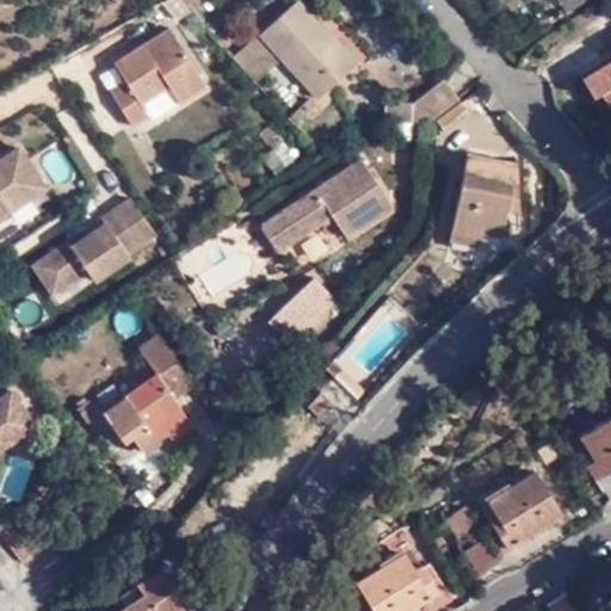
[(183,0),(172,0),(165,4),(184,26),(197,16),(196,14),(183,0)]
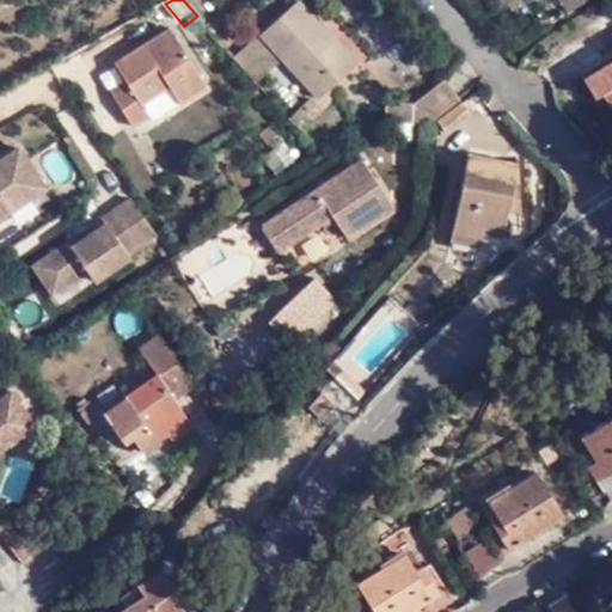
[(293,0),(259,29),(314,96),(353,63),(300,0),(293,0)]
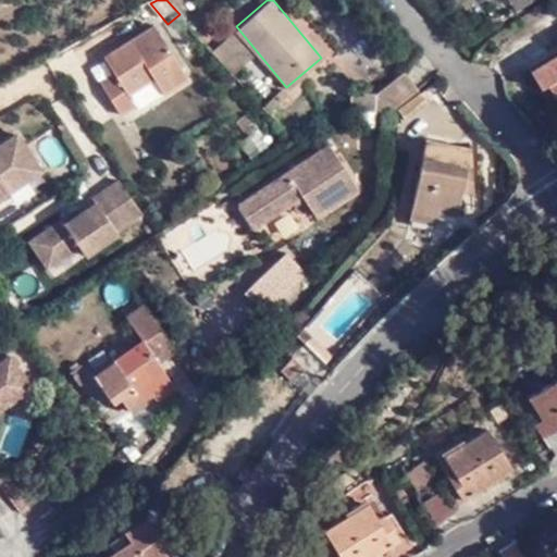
[(532,2),(531,0),(510,0),(518,11),(532,2)]
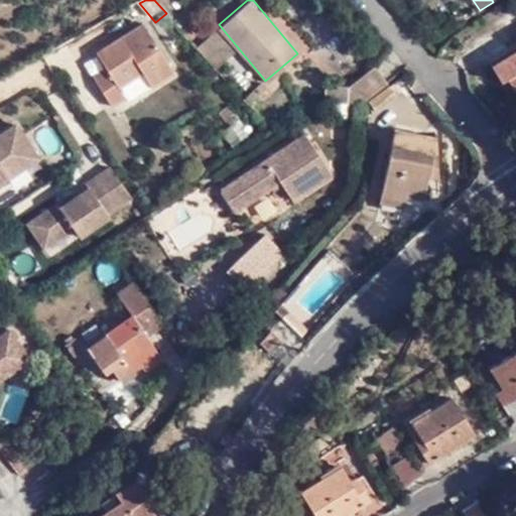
[(96,80),(115,109),(129,100),(123,92),(139,80),(136,75),(143,70),(156,89),(177,77),(147,28),(102,56),(110,70),(96,80)]
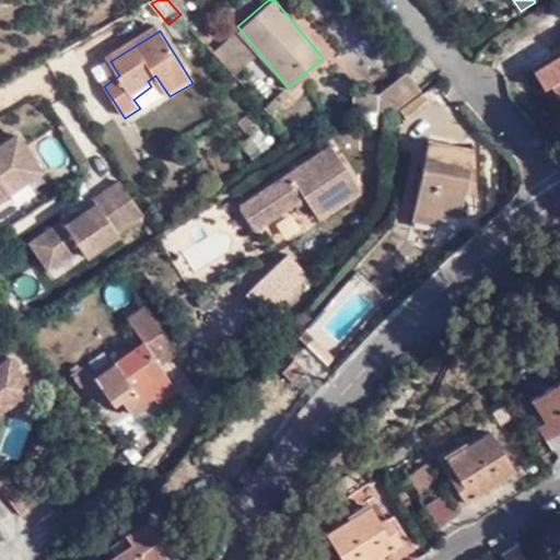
[(210,49),(229,71),(251,55),(232,32),(210,49)]
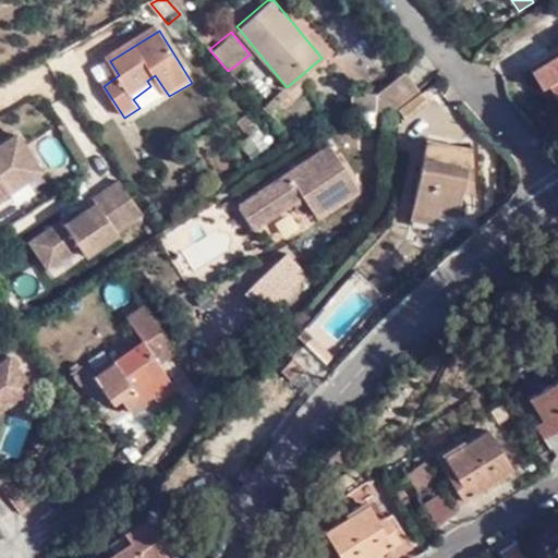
[(541,82),(557,109),(557,40),(556,43),(557,47),(521,70),(533,87),(541,82)]
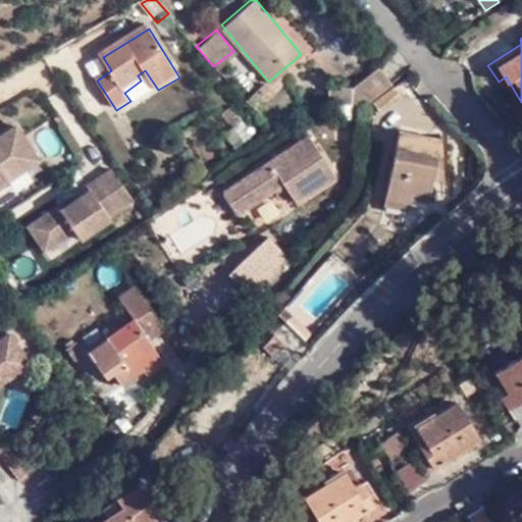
[(81,60),(92,79),(105,70),(94,52),(81,60)]
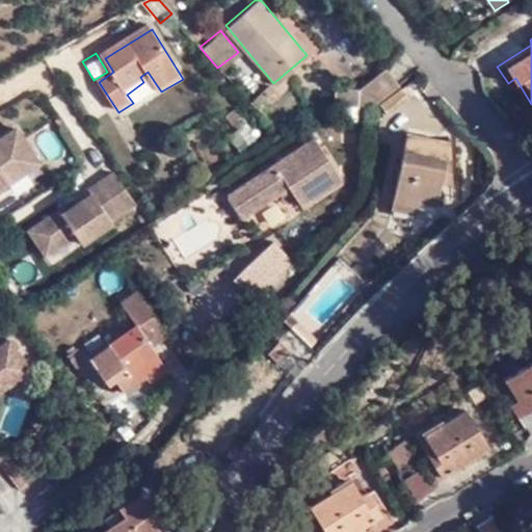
[(357,88),(329,88),(328,104),(370,104),(395,85),(380,69),(357,88)]
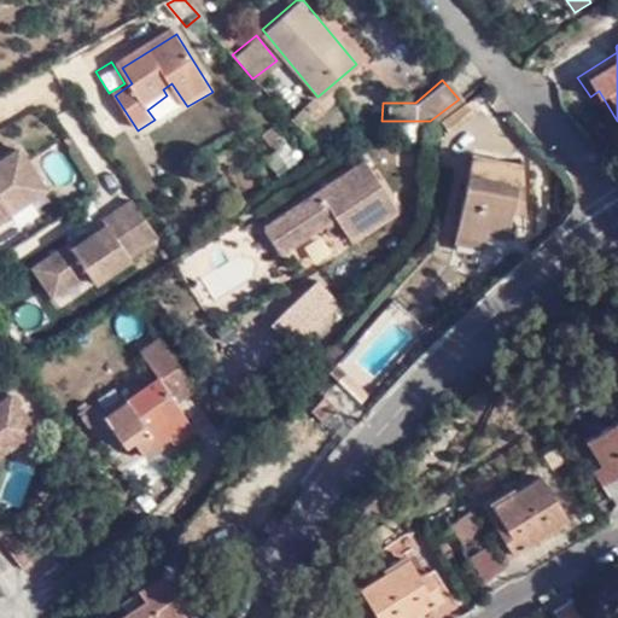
[(158,126),(187,106),(172,83),(163,89),(167,95),(147,110),(155,120),(158,126)]
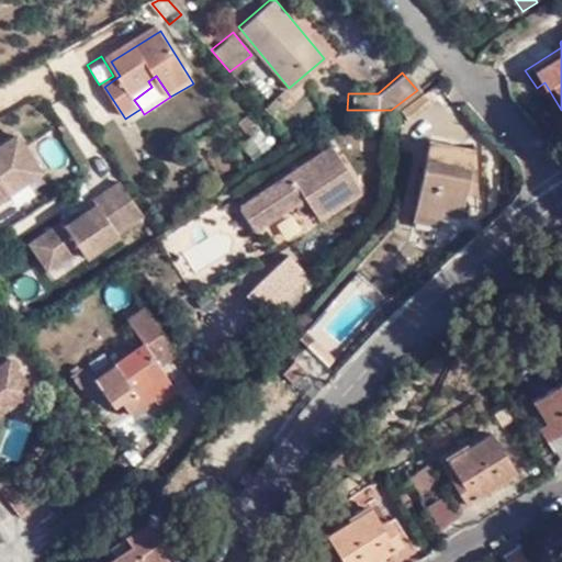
[(279,87),(259,105),(263,111),(283,92),(279,87)]
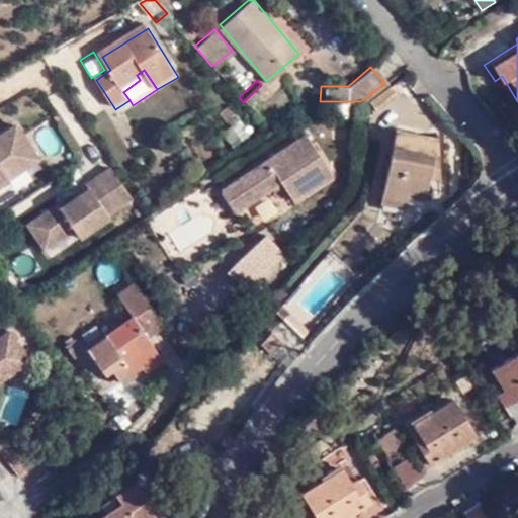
[(391,86),(369,102),(377,113),(399,97),(391,86)]
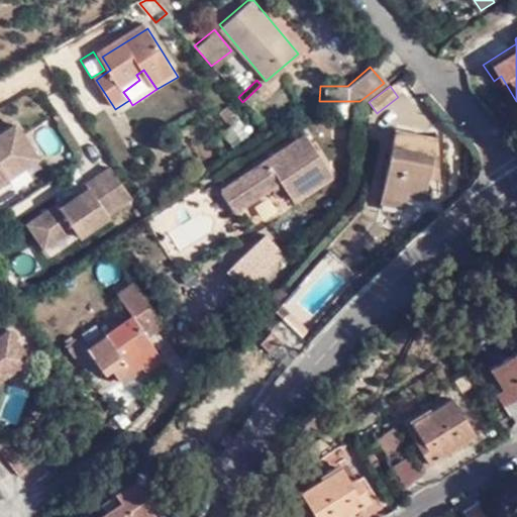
[(282,112),(261,122),(264,126),(285,117),(282,112)]
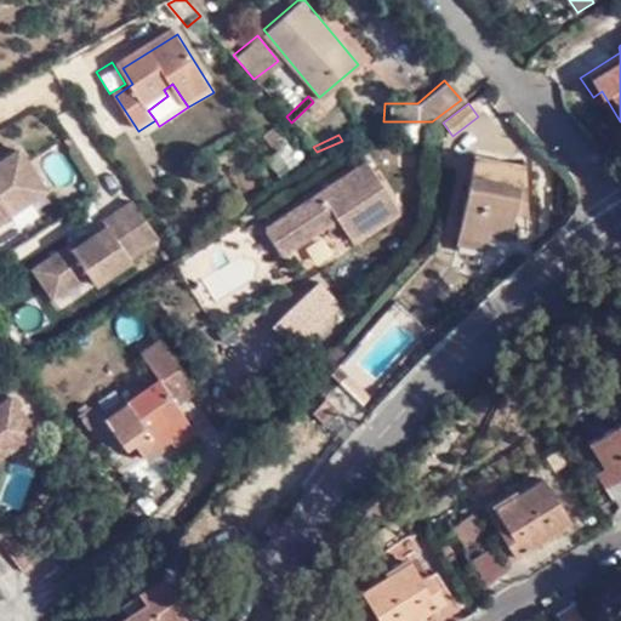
[(480,140),(457,229),(484,237),(486,228),(493,206),(510,211),(511,209),(513,198),(534,203),(527,153),(480,140)]
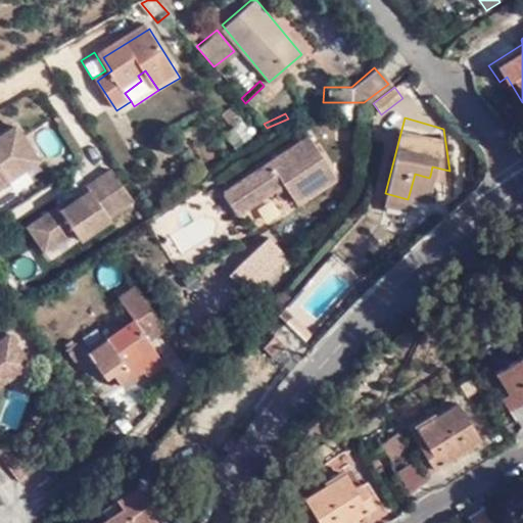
[(0,190),(15,180),(8,172),(38,151),(22,127),(0,140),(0,190)]
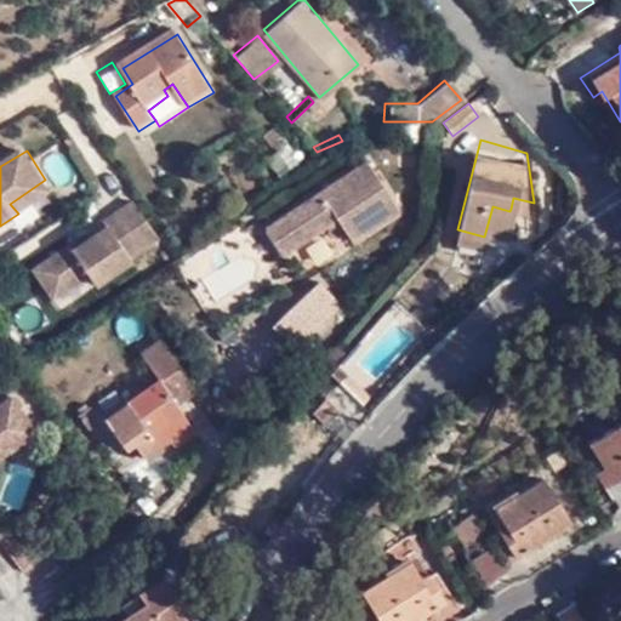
[(360,155),(269,234),(289,256),(337,214),(355,234),(396,200),(360,155)]
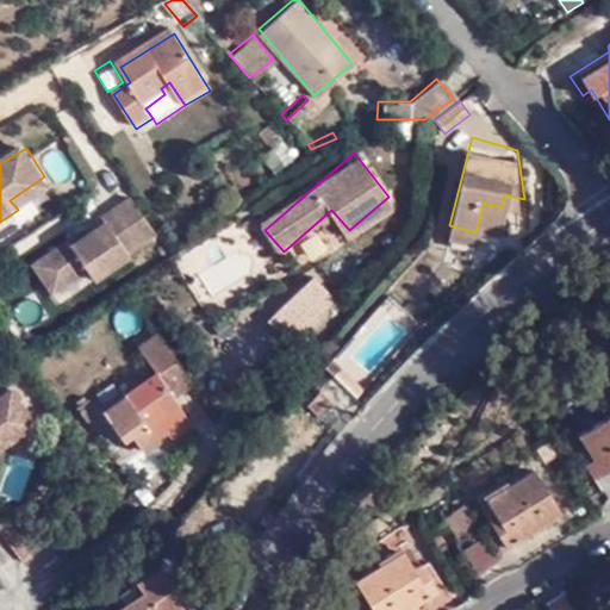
[(18,210),(51,187),(44,176),(10,200),(18,210)]
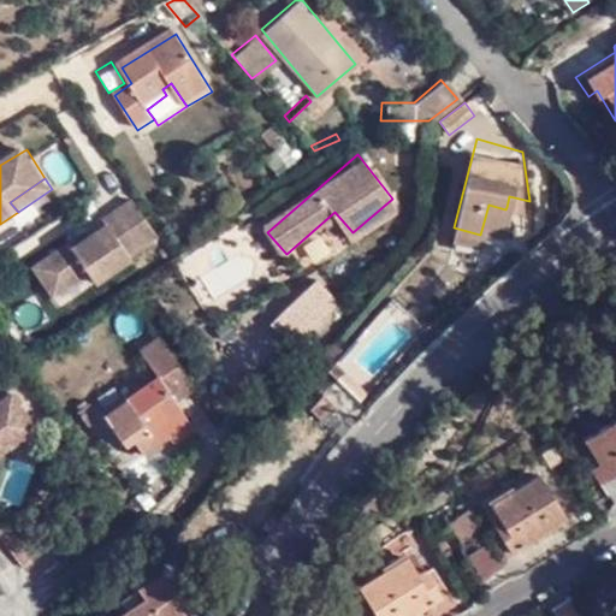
[(529,212),(529,201),(509,196),(507,207),(529,212)]
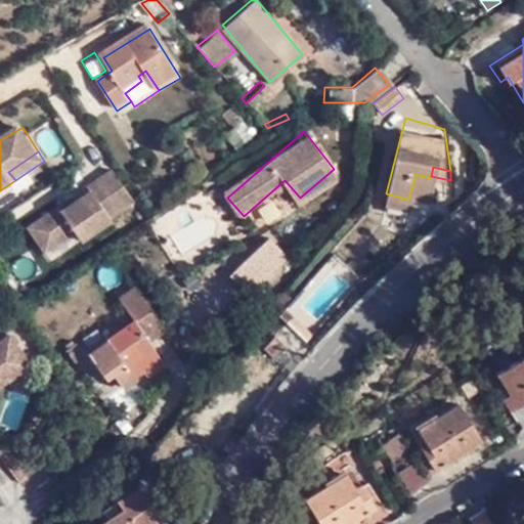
[(141,203),(120,170),(93,186),(97,192),(67,212),(63,208),(32,228),(49,253),(80,232),(87,243),(118,222),(115,218),(141,203)]
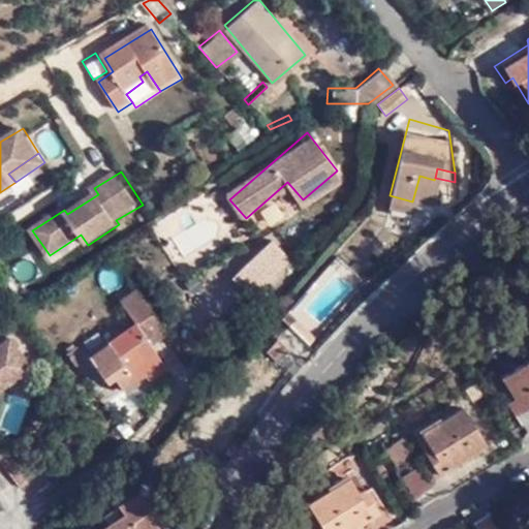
[(430,198),(434,180),(419,176),(414,194),(430,198)]
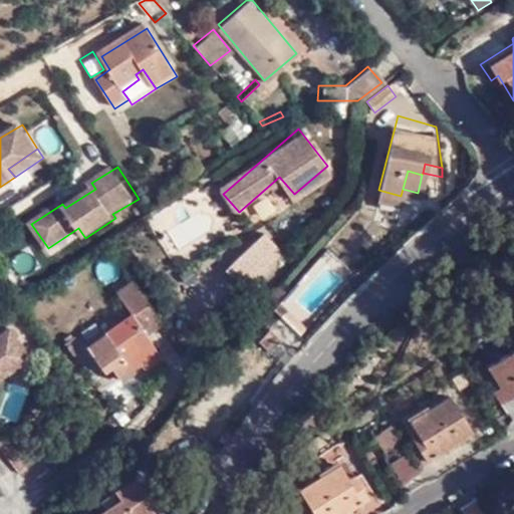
[(400,202),(401,196),(378,190),(377,196),(400,202)]
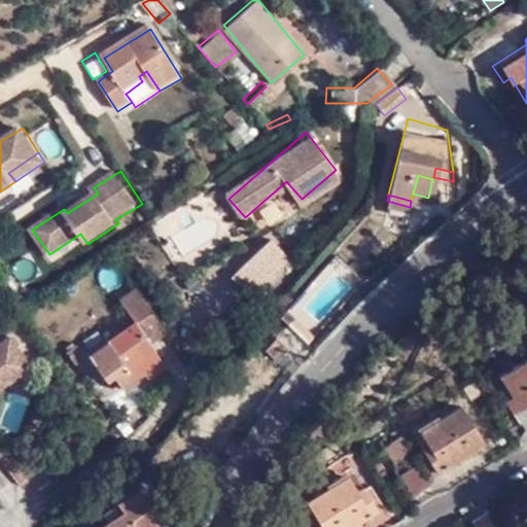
[(56,265),(88,244),(80,234),(49,254),(56,265)]
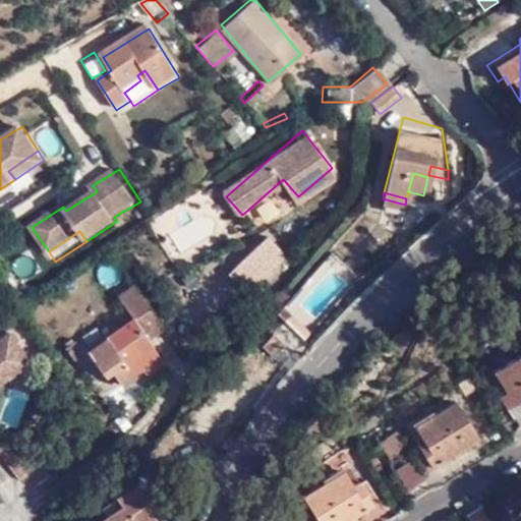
[(233,279),(250,300),(291,263),(275,242),(233,279)]
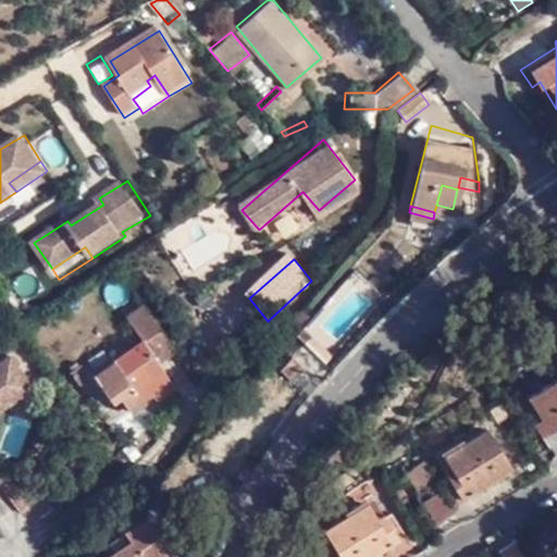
[(0,325),(11,320),(0,302),(0,325)]
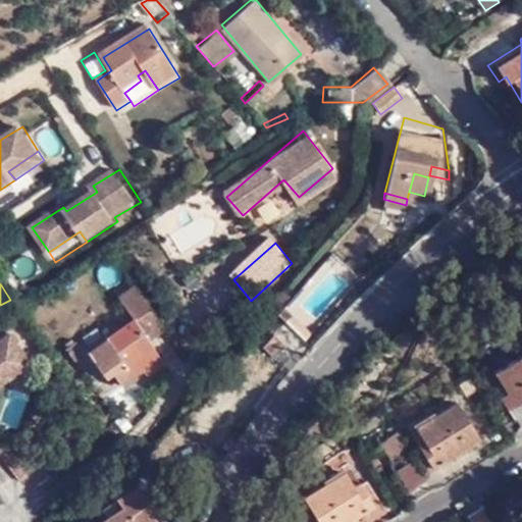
[(282,285),(276,293),(281,298),(289,290),(282,285)]
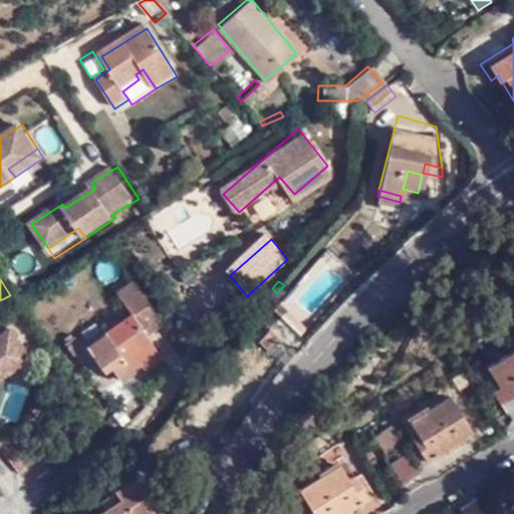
[(112,377),(113,377),(117,384),(158,358),(149,343),(144,336),(162,324),(137,286),(118,297),(135,320),(87,350),(101,374),(108,370),(112,377)]
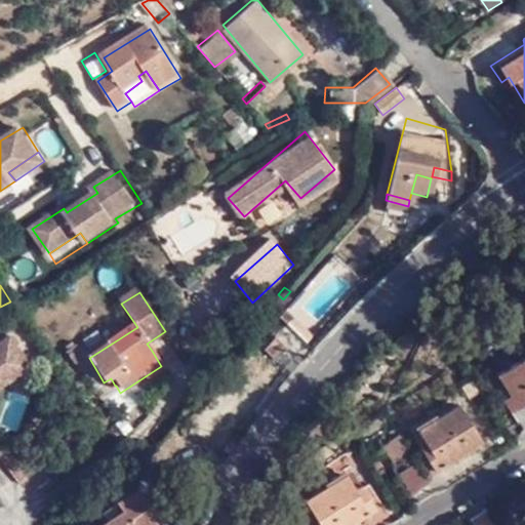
[(290,309),(284,315),(305,335),(310,329),(290,309)]
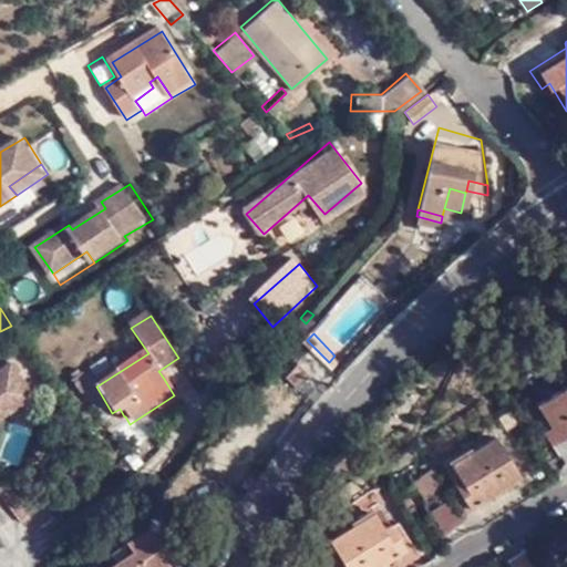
[(184,368),(178,358),(158,371),(164,379),(184,368)]
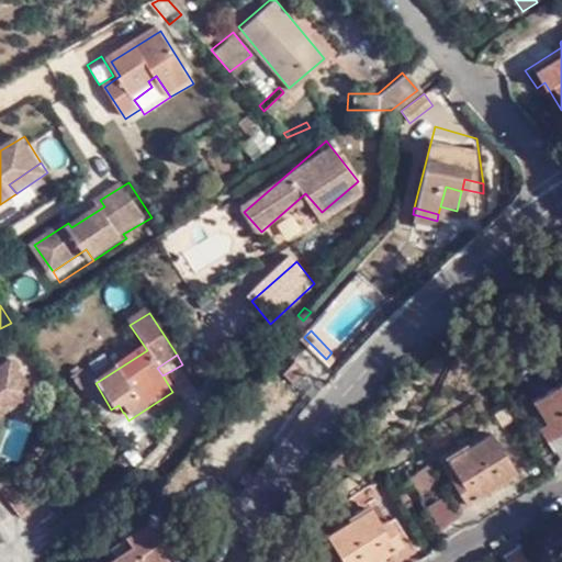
[(294,360),(283,373),(294,382),(305,369),(294,360)]
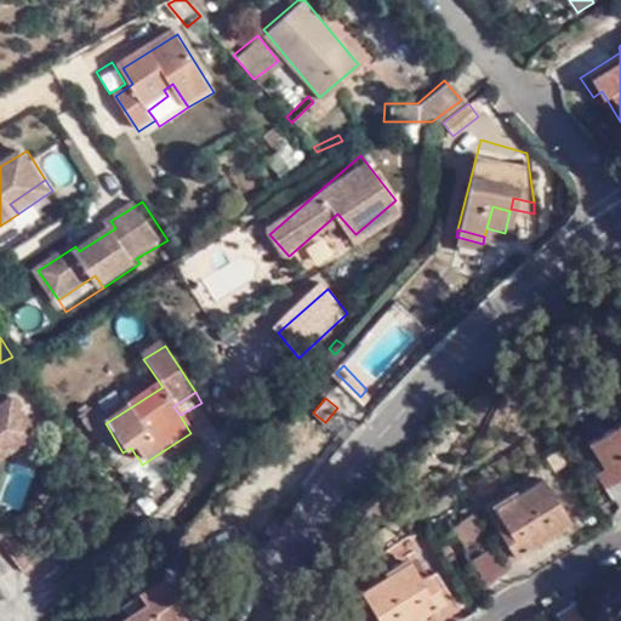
[(0,462),(41,437),(16,399),(0,409),(0,462)]
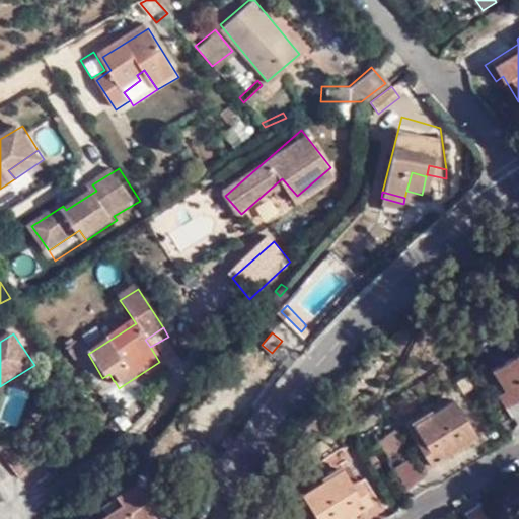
[(504,388),(512,402),(518,397),(518,350),(492,367),(504,388)]
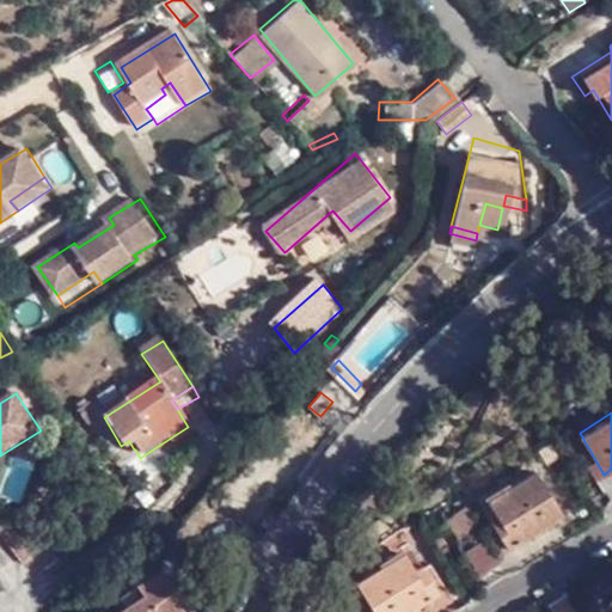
[(127,454),(135,450),(134,450),(129,441),(121,446),(127,454)]
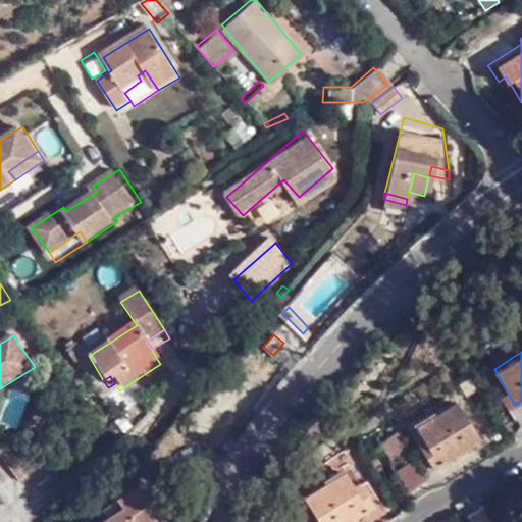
[(515,405),(507,390),(499,396),(507,409),(515,405)]
